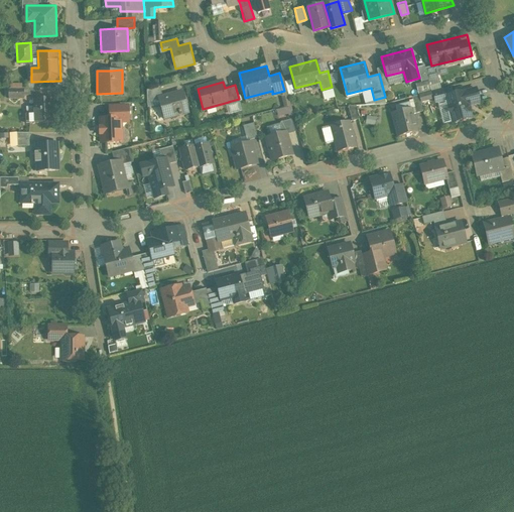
[(447,87),(431,91),(434,102),(445,100),(452,121),(473,116),(470,102),(482,99),(479,88),(467,91),(466,89),(448,94),(447,87)]
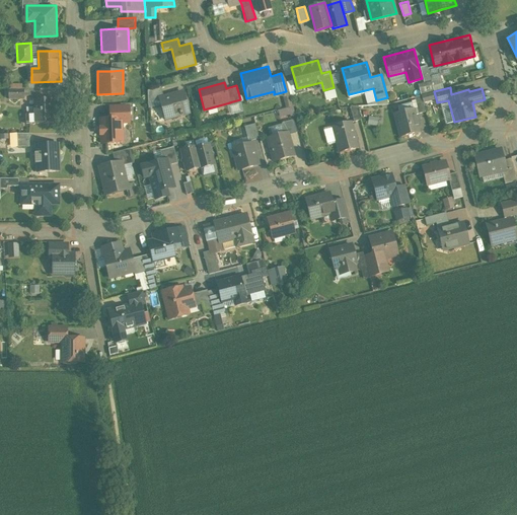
[(183,89),(158,96),(163,119),(190,112),(183,89)]
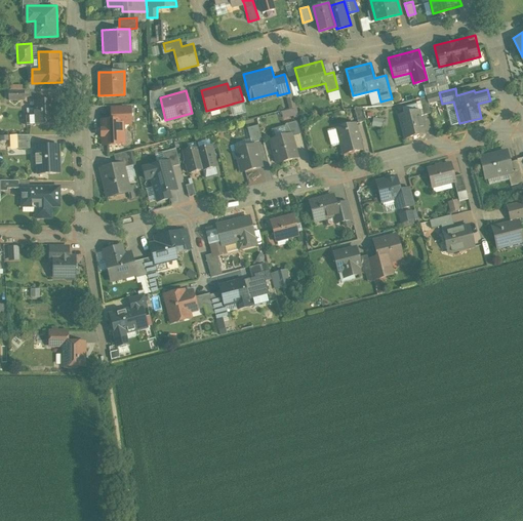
[(416,98),(419,110),(398,115),(403,136),(426,131),(421,114),(429,112),(425,96),(416,98)]
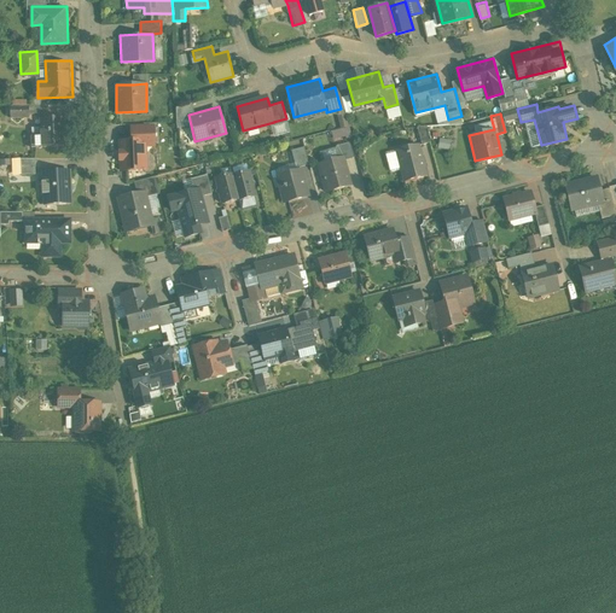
[(40,145),(67,145),(65,116),(39,116),(40,145)]
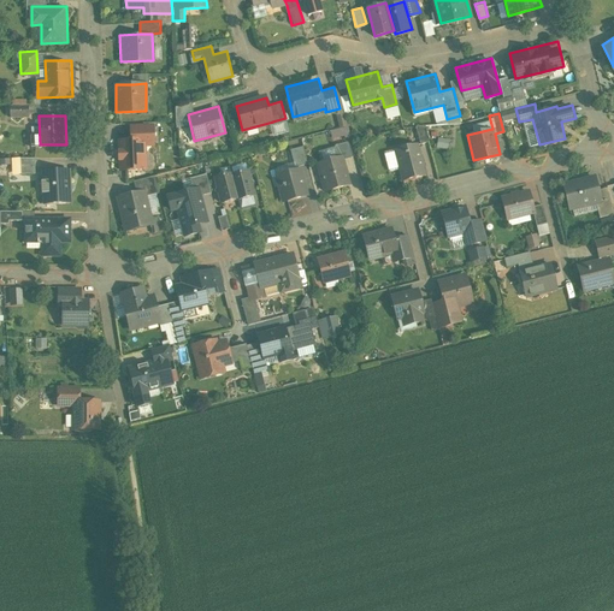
[(418,143),(430,140),(425,123),(413,125),(418,143)]
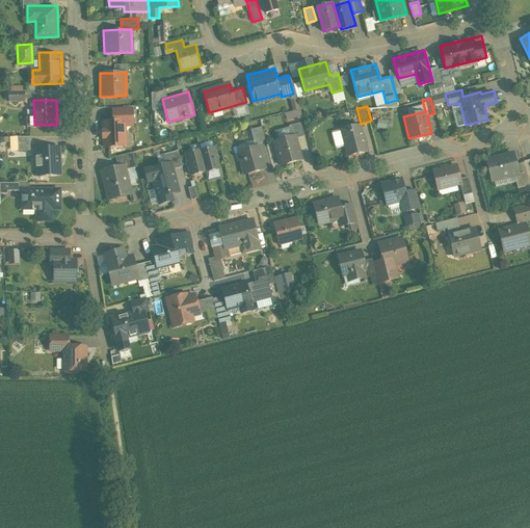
[(113,120),(103,120),(104,146),(127,146),(126,125),(134,125),(133,108),(113,108),(113,120)]
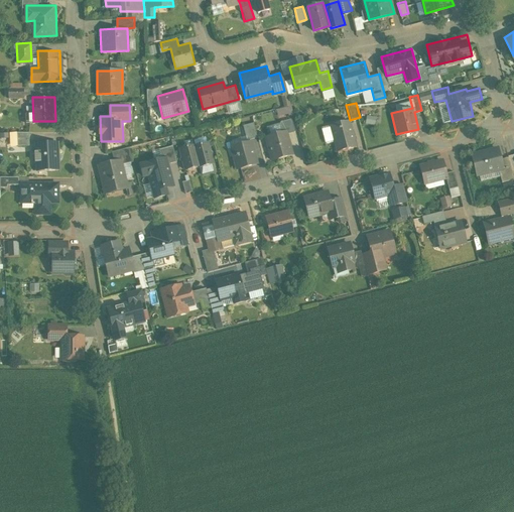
[(291,117),(280,120),(283,131),(294,128),(291,117)]
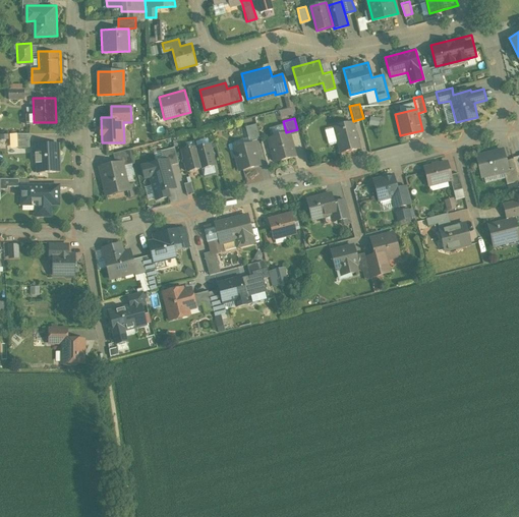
[(334,126),(340,151),(358,147),(351,121),(334,126)]
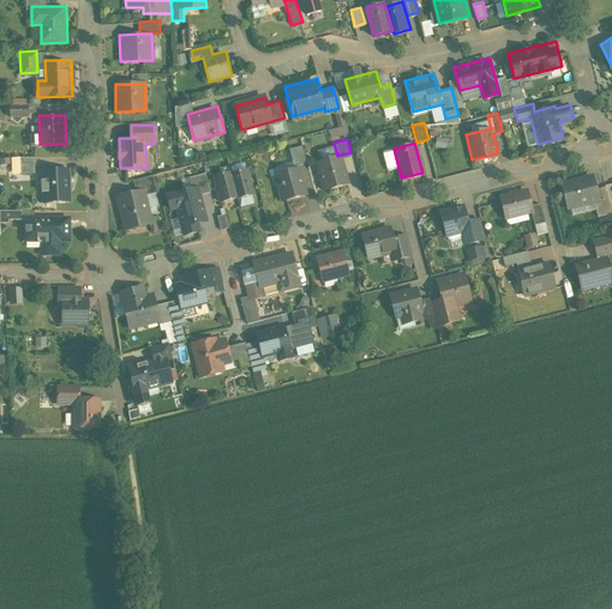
[(293,164),(306,161),(303,144),(289,148),(293,164)]
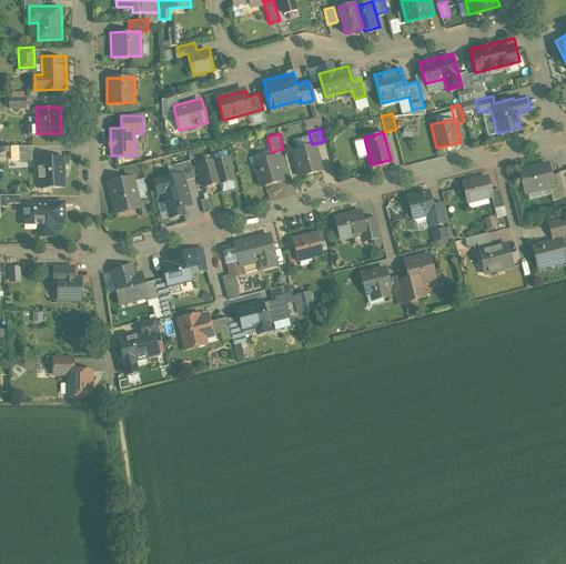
[(290,151),(296,175),(324,168),(317,143),(290,151)]
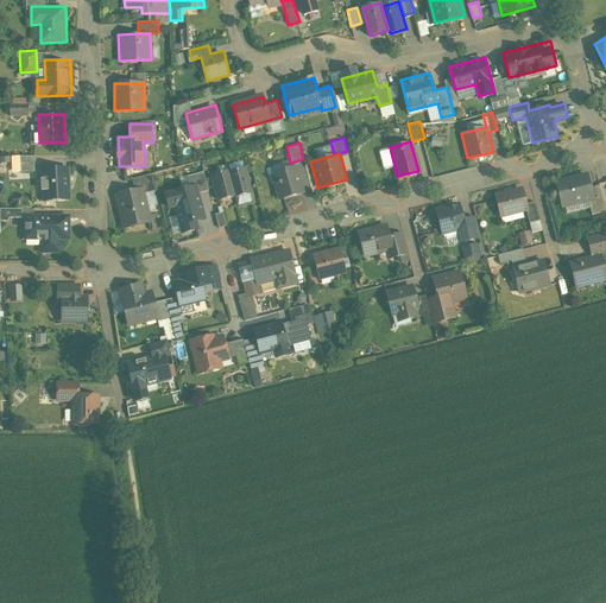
[(33,169),(33,156),(11,156),(11,170),(33,169)]
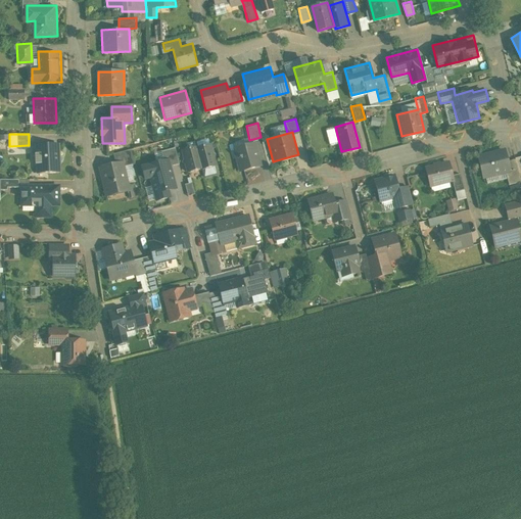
[(240,171),(263,166),(255,141),(233,147),(240,171)]
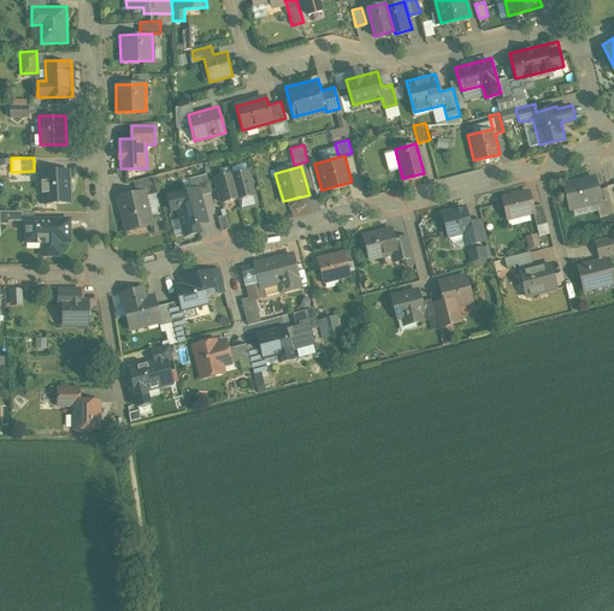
[(70,168),(41,168),(42,201),(71,200),(70,168)]
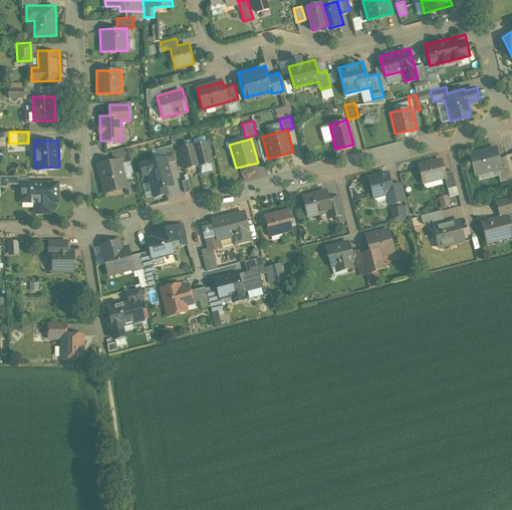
[(200,166),(214,162),(208,141),(194,145),(200,166)]
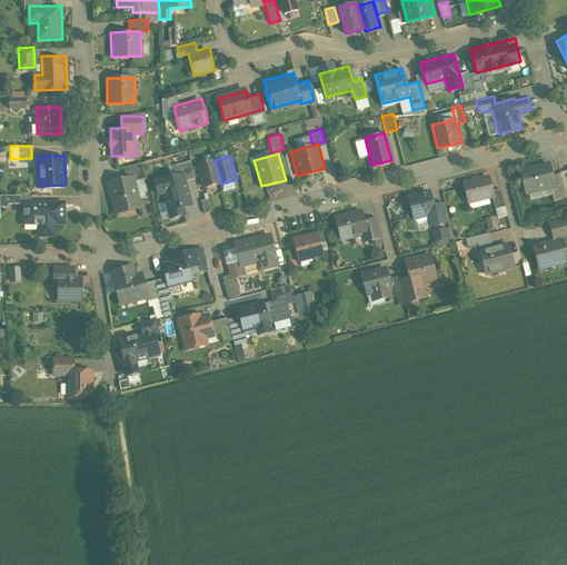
[(162,189),(169,215),(182,211),(180,204),(189,201),(182,178),(192,175),(188,158),(173,161),(177,172),(152,179),(156,190),(162,189)]
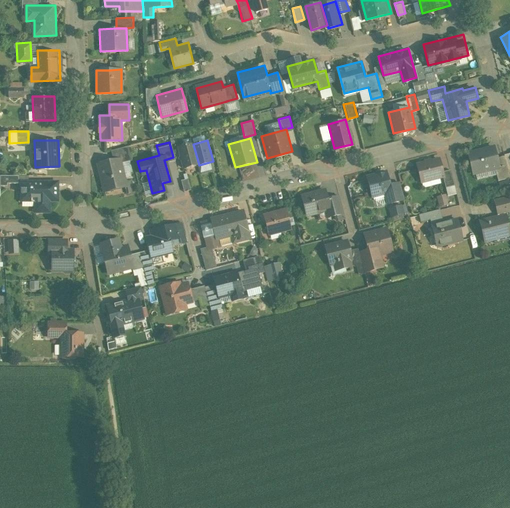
[(193,143),(177,147),(183,169),(199,165),(193,143)]
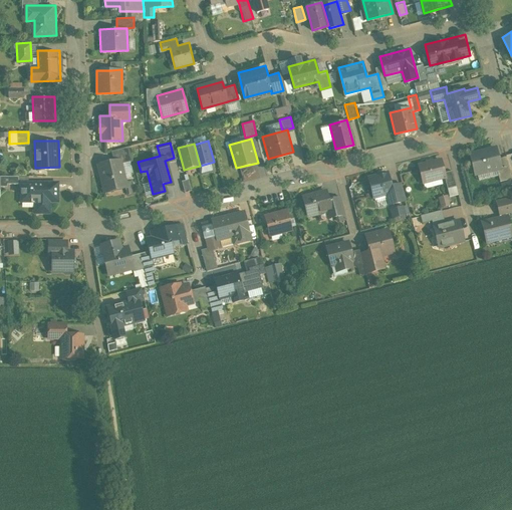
[(495,145),(469,152),(476,176),(497,171),(502,169),(499,157),(495,145)]
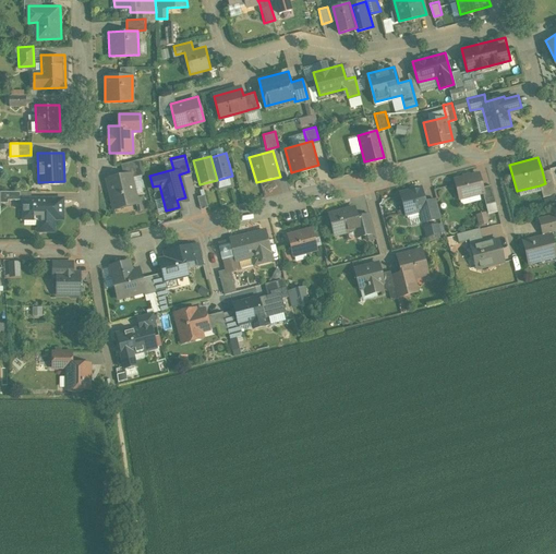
[(142,194),(139,195),(134,176),(144,173),(140,158),(119,164),(122,173),(105,177),(112,208),(135,203),(137,209),(145,208),(142,194)]
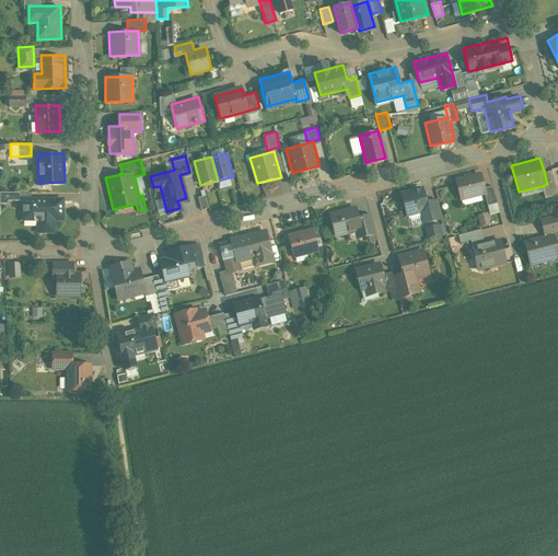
[(557,194),(551,169),(544,171),(547,184),(542,186),(544,198),(557,194)]
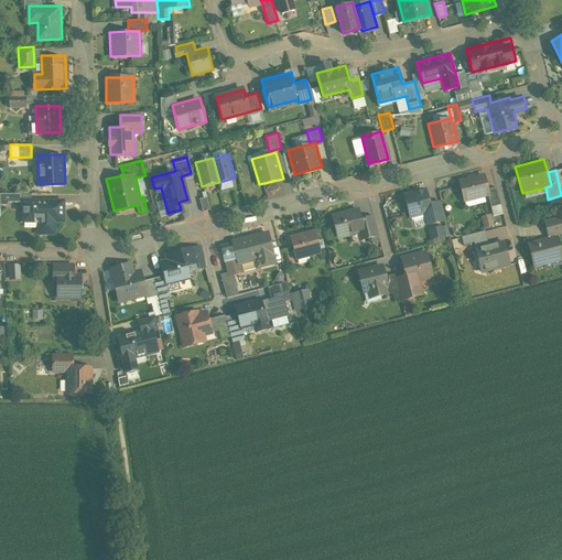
[(463,202),(487,195),(485,187),(482,173),(456,180),(463,202)]
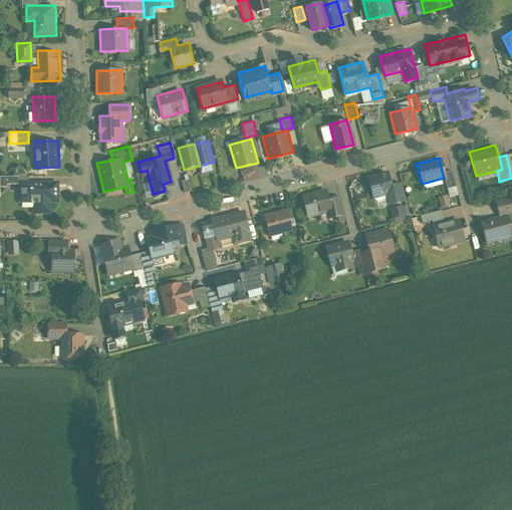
[(458,186),(453,169),(442,171),(444,178),(447,189),(458,186)]
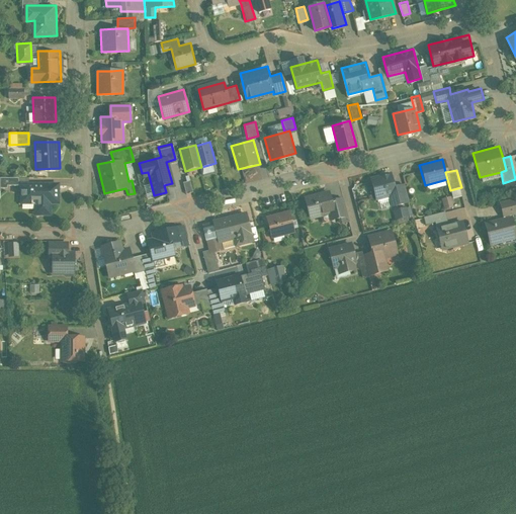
[(392,171),(371,177),(376,198),(389,194),(392,206),(409,202),(405,184),(396,186),(392,171)]
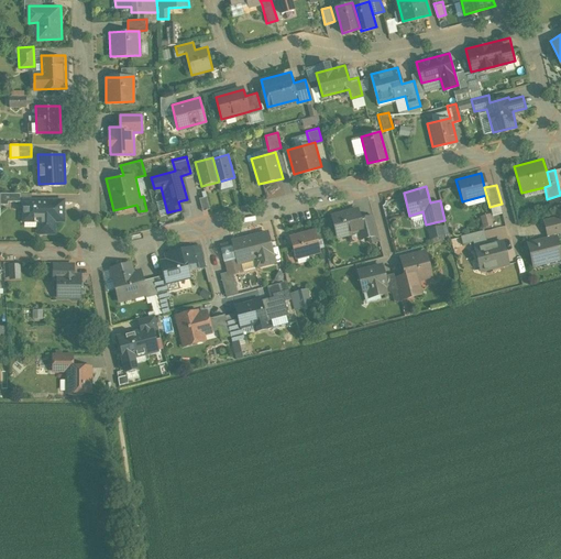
[(64,197),(24,197),(24,220),(40,220),(40,233),(56,233),(56,220),(64,220),(64,197)]
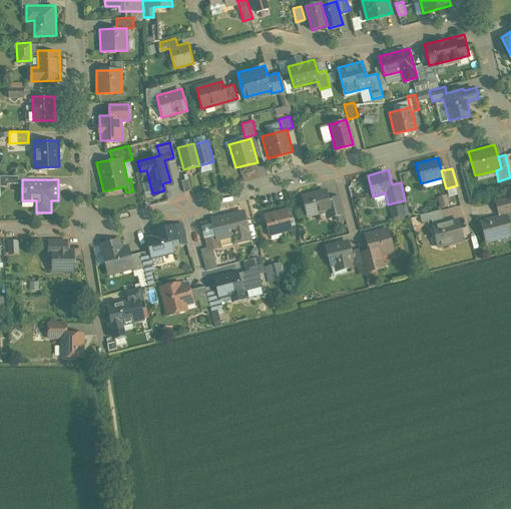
[(327,186),(301,192),(306,213),(326,209),(328,216),(344,212),(340,195),(330,197),(327,186)]
